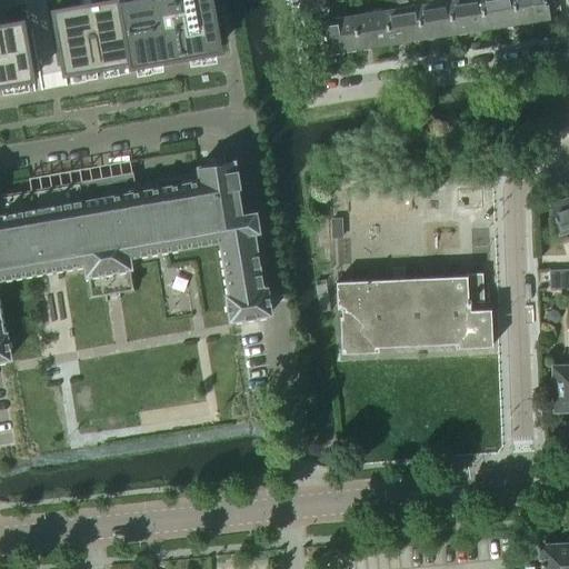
[(56,9),(52,9),(63,73),(65,73),(219,47),(210,0),(139,0),(69,12),(68,7),(56,9)]
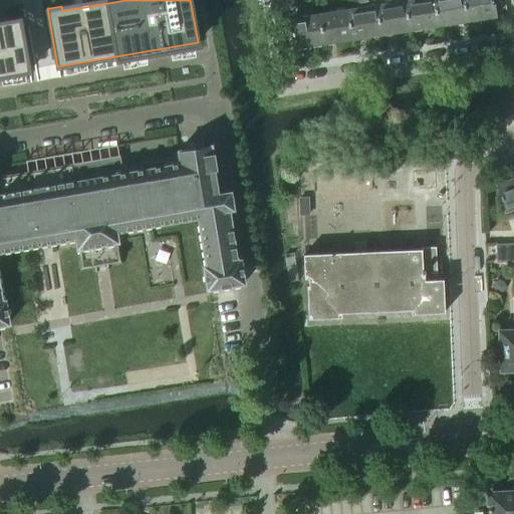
[(355,0),(357,9),(347,10),(351,39),(380,35),(375,6),(374,0),(355,0)]
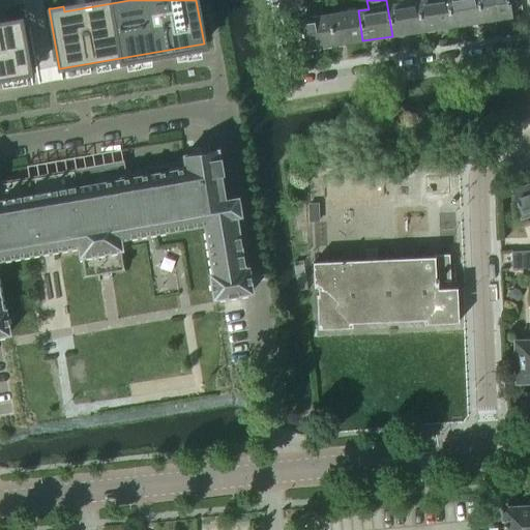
[(386,0),(387,6),(392,36),(421,31),(417,1),(416,0),(386,0)]
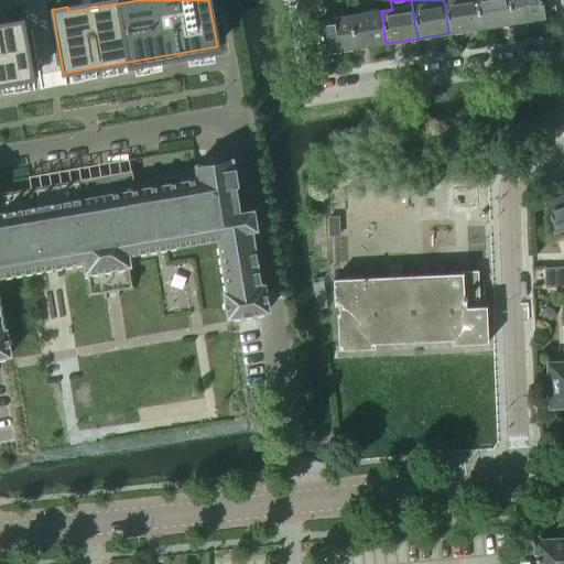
[(443,0),(444,1),(448,33),(480,29),(475,0),(443,0)]
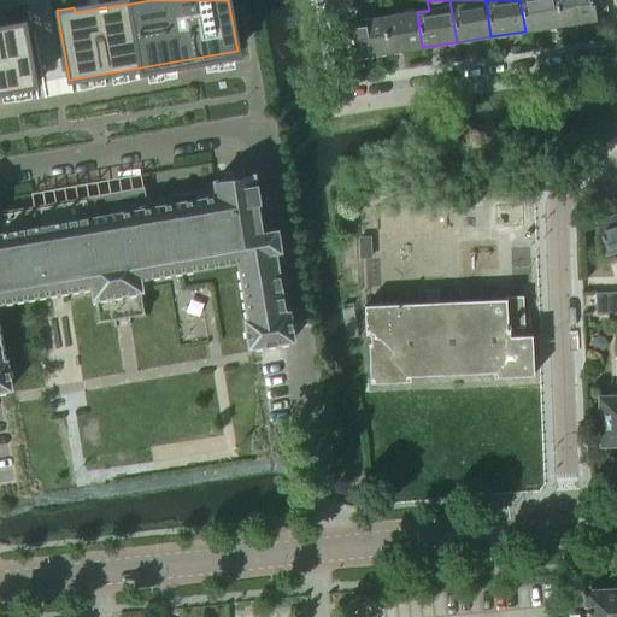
[(554,0),(519,0),(526,31),(559,25),(554,0)]
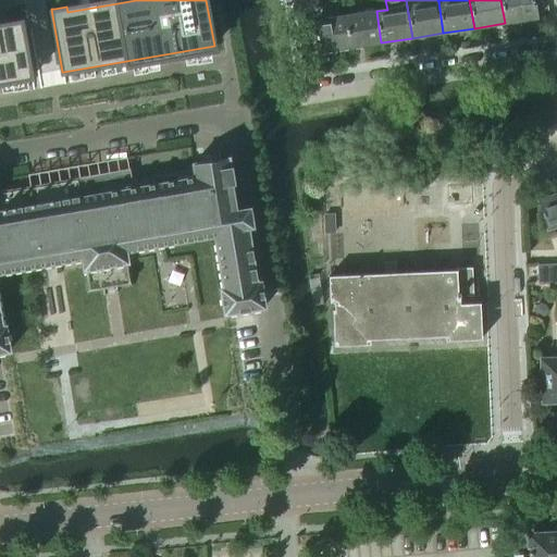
[(500,0),(505,23),(536,19),(533,0),(500,0)]
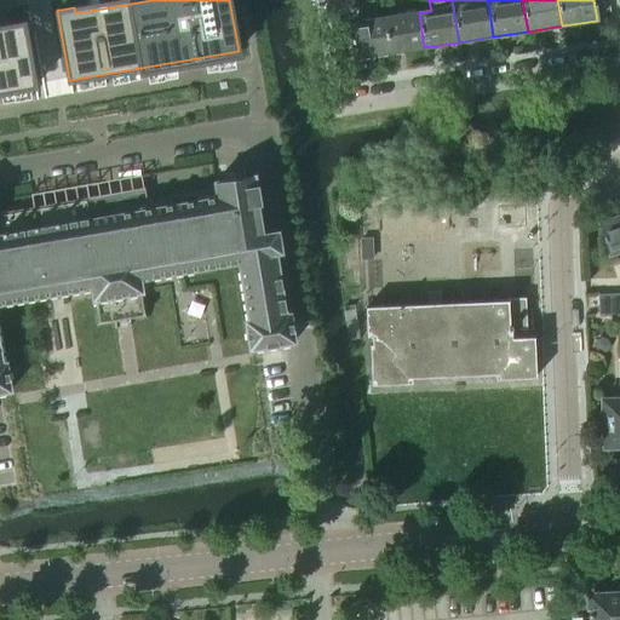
[(419,12),(384,18),(390,52),(424,47),(419,12)]
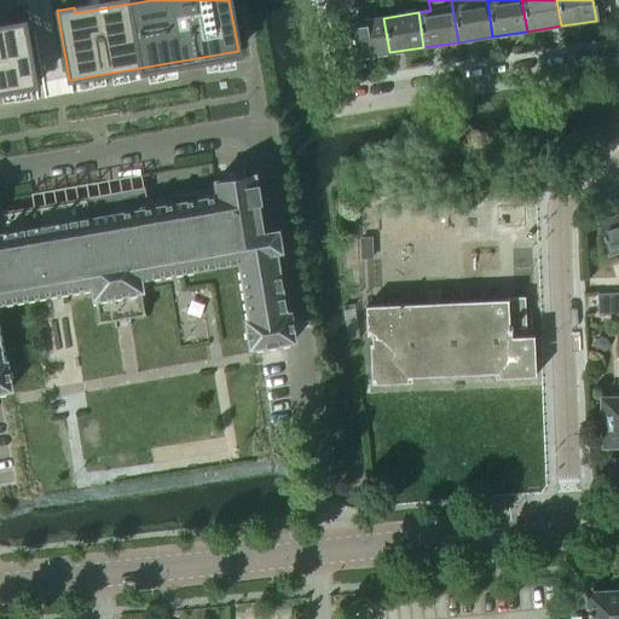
[(389,52),(383,18),(348,23),(354,58),(389,52)]
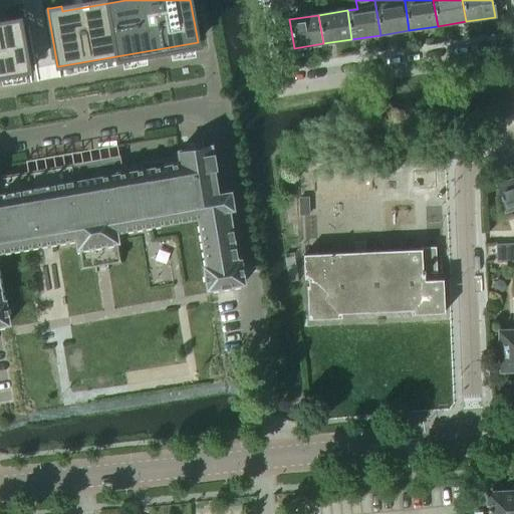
[(0,76),(28,71),(29,71),(20,18),(16,19),(0,21),(0,76)]
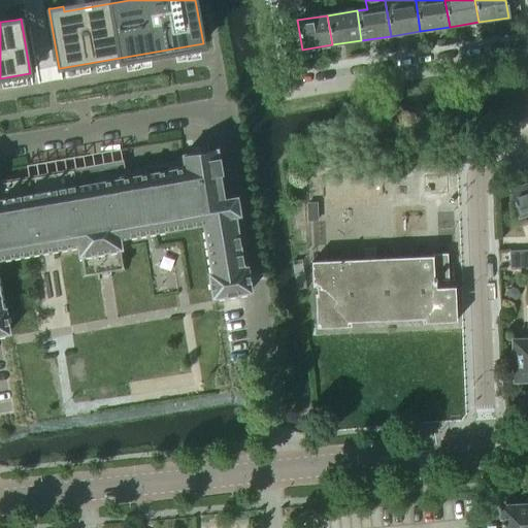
[(0,335),(9,334),(4,309),(1,310),(0,302),(0,258),(53,250),(77,244),(78,249),(78,253),(79,256),(80,256),(84,275),(98,272),(113,270),(123,268),(119,249),(121,249),(120,245),(119,241),(119,237),(157,232),(203,223),(202,224),(212,273),(210,273),(208,273),(212,298),(250,291),(245,267),(242,268),(233,216),(239,215),(236,197),(223,199),(219,173),(221,173),(221,169),(220,163),(217,150),(200,152),(194,153),(183,155),(184,161),(150,166),(125,170),(123,160),(122,160),(0,180),(0,335)]
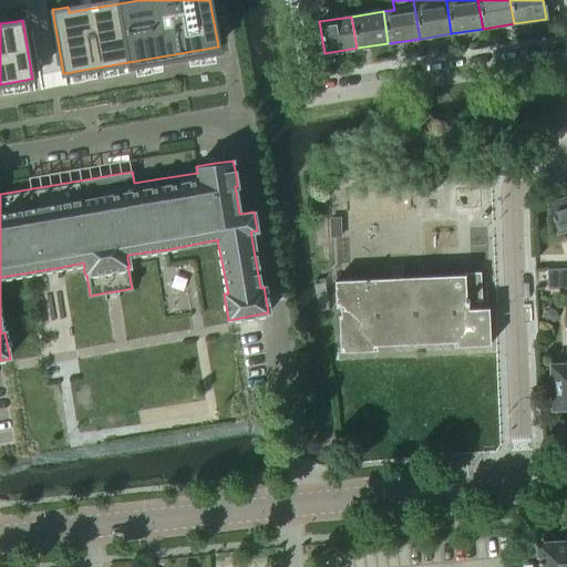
[(566,197),(547,204),(557,234),(566,230),(566,197)]
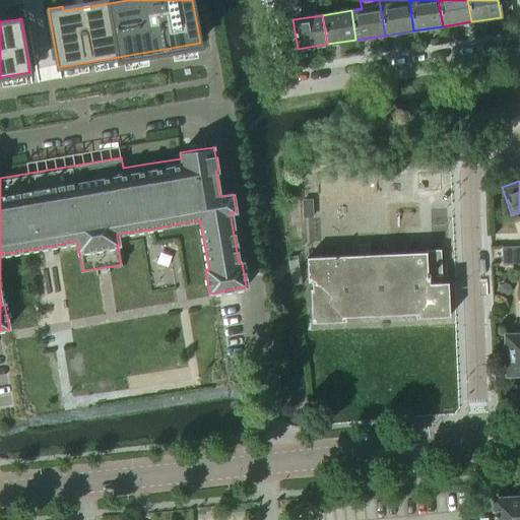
[(312,199),(303,199),(303,217),(312,217),(312,199)]
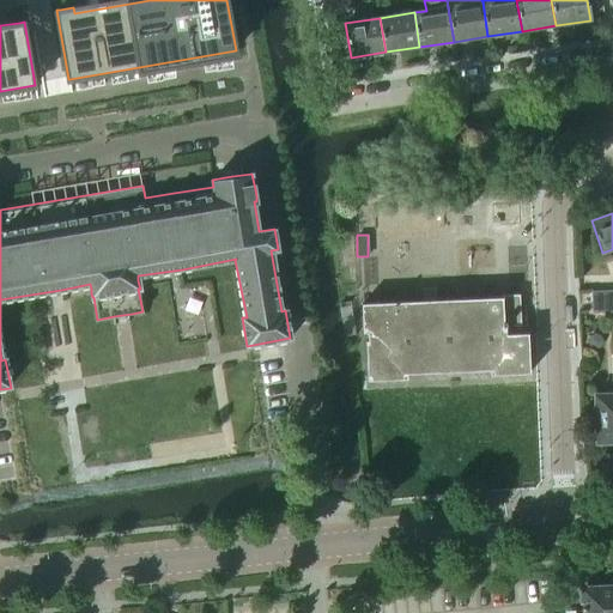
[(612,291),(592,292),(593,313),(612,313),(612,291)]
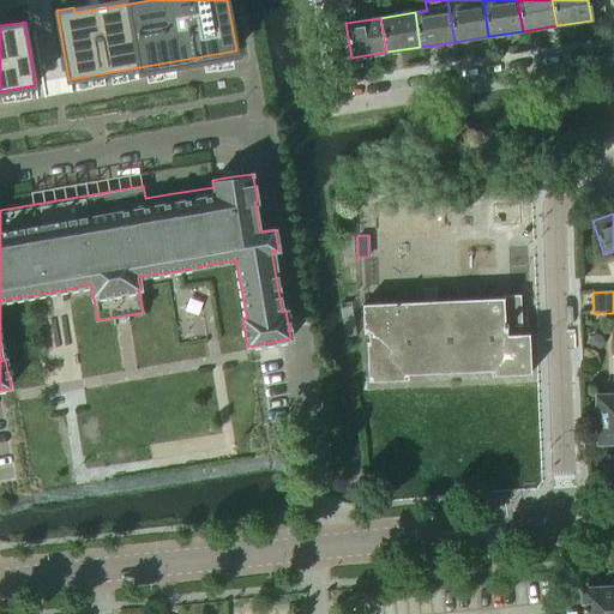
[(369,341),(366,342),(368,381),(408,379),(407,374),(458,372),(491,371),(491,375),(530,374),(528,335),(517,335),(517,326),(521,326),(519,298),(362,305),(363,333),(369,332),(369,341)]
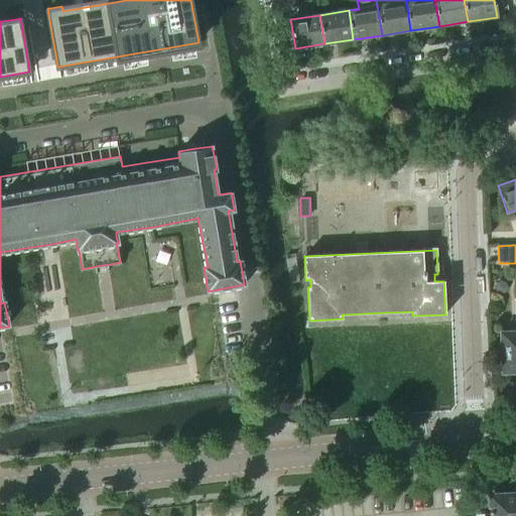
[(515,371),(515,316),(515,317),(515,331),(502,332),(503,372),(515,371)]
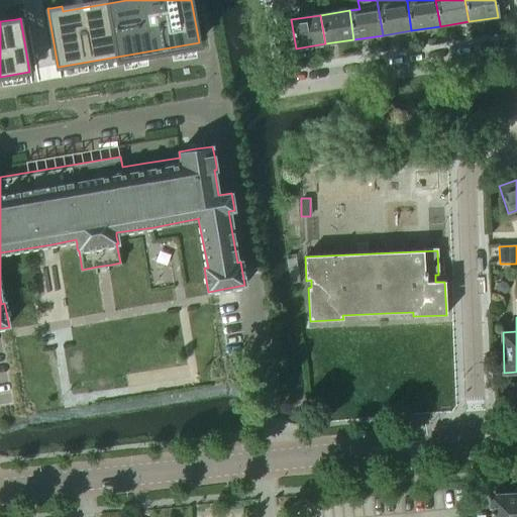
[(515,516),(514,495),(490,496),(491,516),(515,516)]
